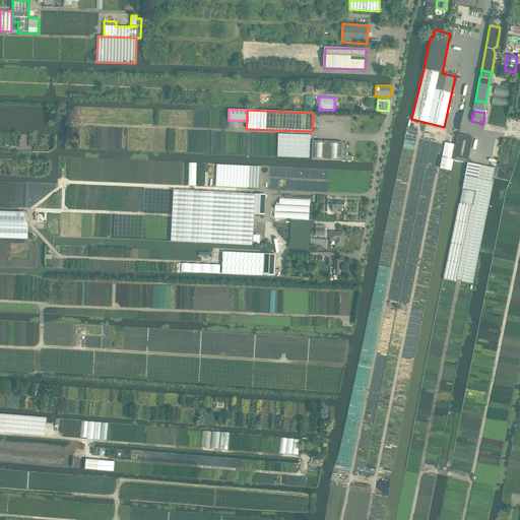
[(453,159),(468,163),(473,137),(458,134),(453,159)]
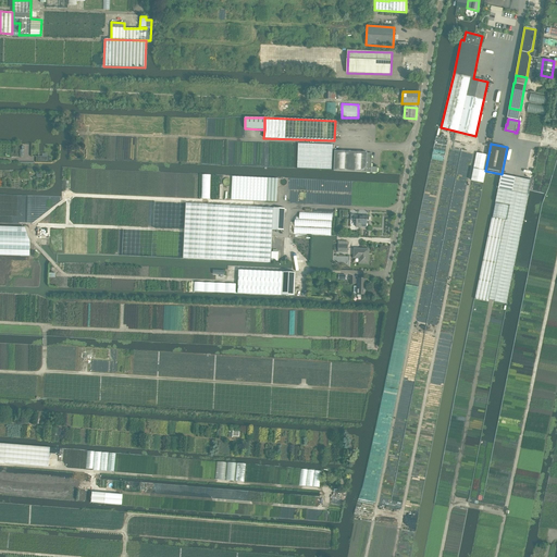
[(334,150),(334,170),(378,172),(378,168),(371,166),(372,153),(367,153),(367,152),(334,150)]
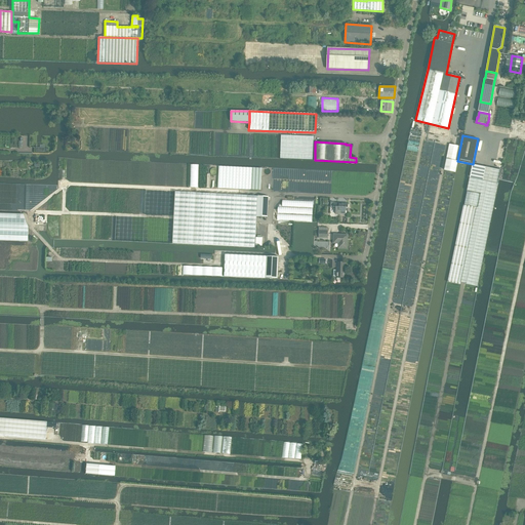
[(446,159),(444,170),(455,172),(457,161),(446,159)]
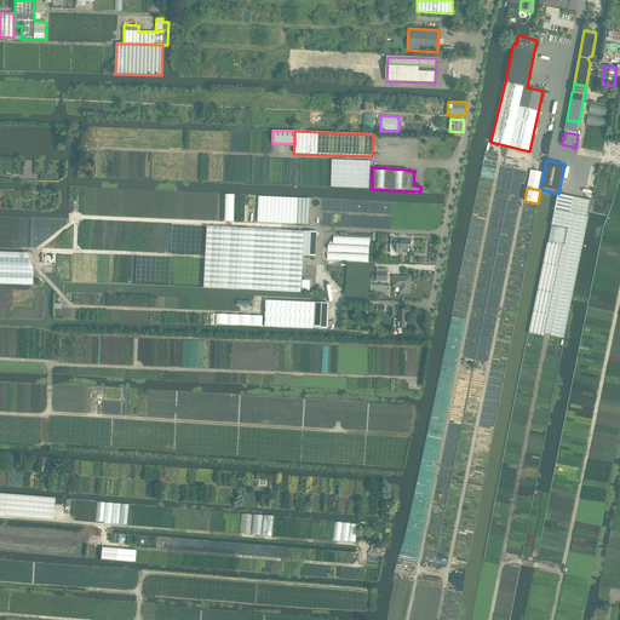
[(547,242),(528,333),(544,337),(544,334),(563,338),(589,214),(591,201),(557,194),(555,208),(551,224),(547,242)]
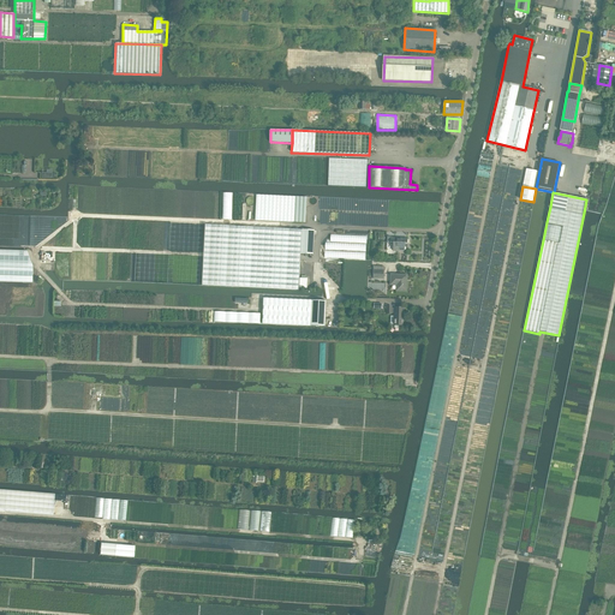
[(256,195),(255,220),(294,222),(296,197),(256,195)]
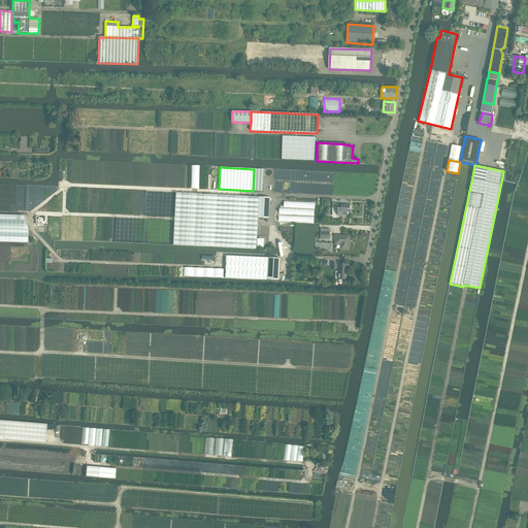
[(254,169),(253,191),(262,191),(263,170),(263,169),(254,169)]
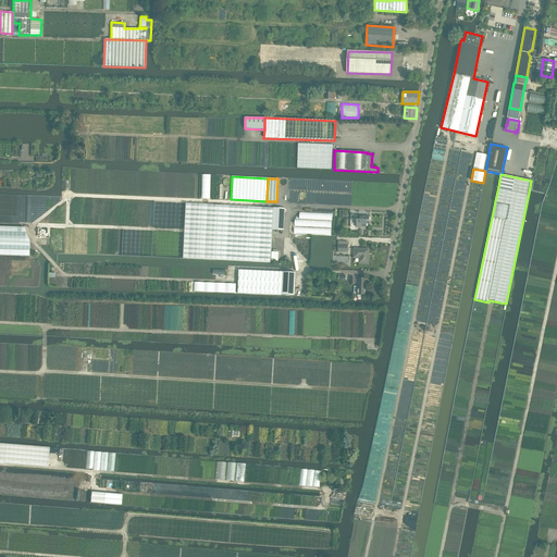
[(185,233),(183,258),(215,259),(218,234),(219,206),(186,203),(185,233)]
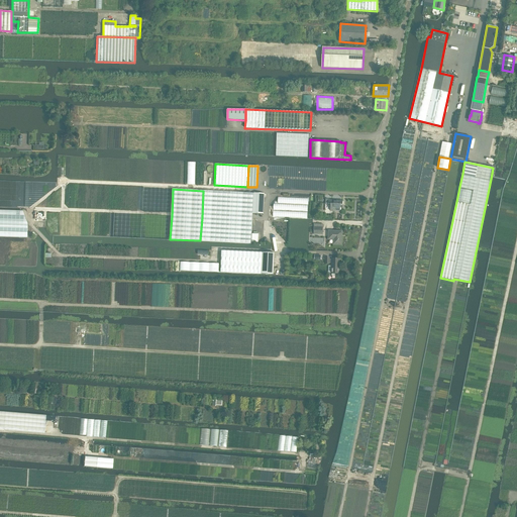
[(203,191),(200,240),(250,243),(252,213),(253,194),(203,191)]
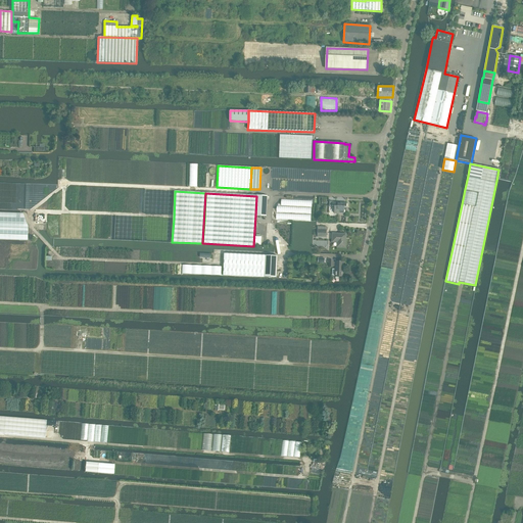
[(256,196),(255,216),(267,217),(268,196),(257,195),(256,196)]
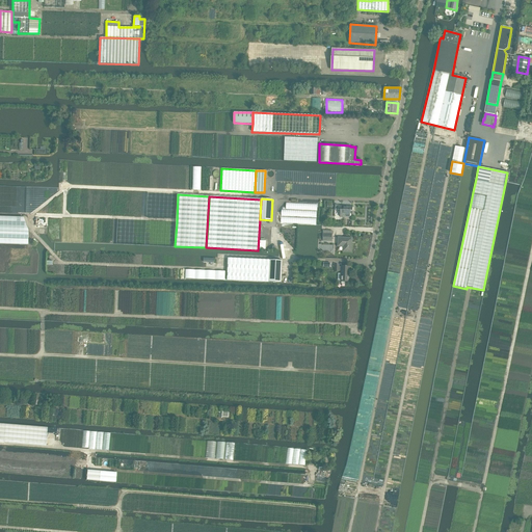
[(353,207),(338,206),(338,210),(340,210),(340,216),(350,217),(350,211),(352,211),(353,207)]
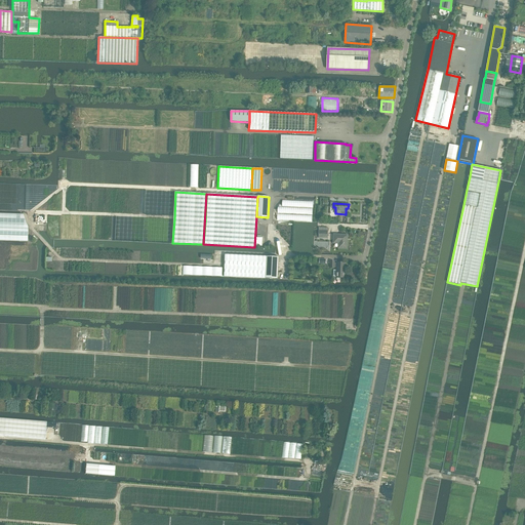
[(0,240),(28,241),(28,228),(23,214),(0,213),(0,240)]
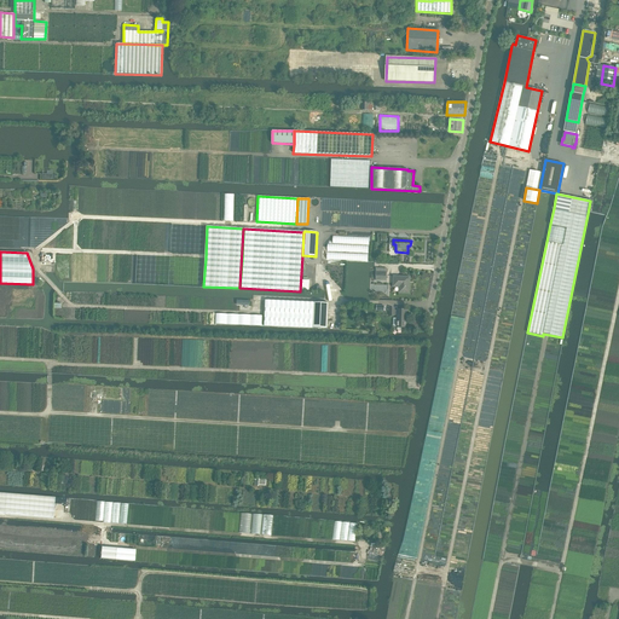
[(401,287),(400,293),(409,293),(409,277),(393,277),(393,285),(401,287)]
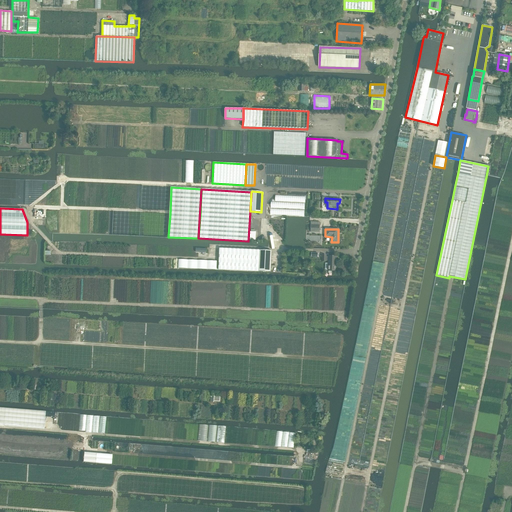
[(219,248),(218,269),(259,271),(260,250),(219,248)]
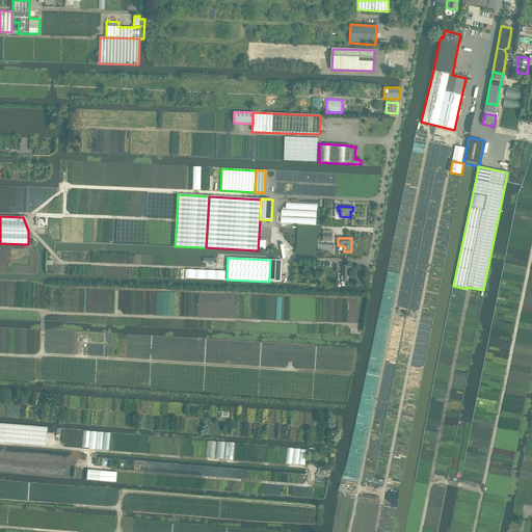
[(270,260),(269,282),(282,283),(283,261),(270,260)]
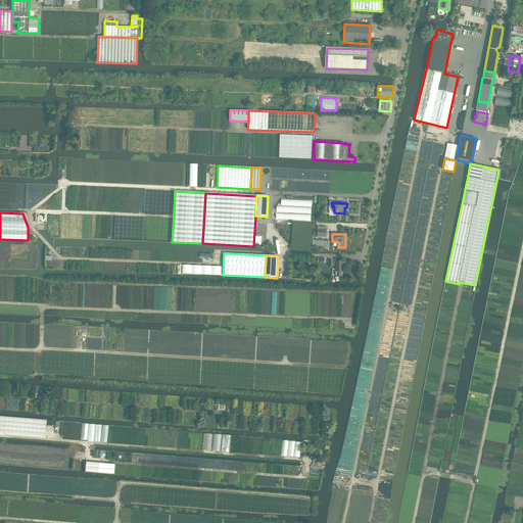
[(335,267),(335,276),(343,277),(343,262),(335,262),(335,263),(333,263),(333,260),(329,260),(329,267),(333,267),(335,267)]
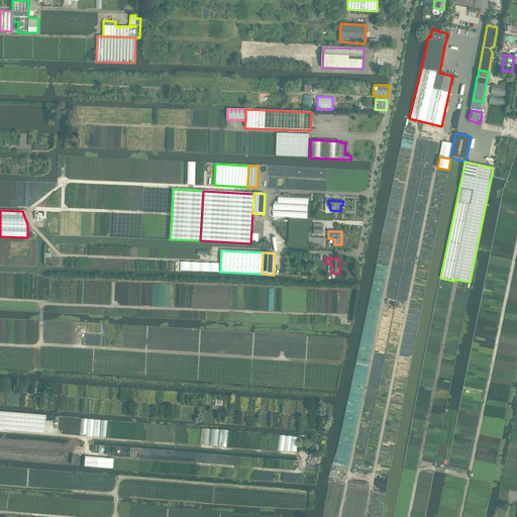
[(0,429),(44,433),(45,415),(0,411),(0,429)]
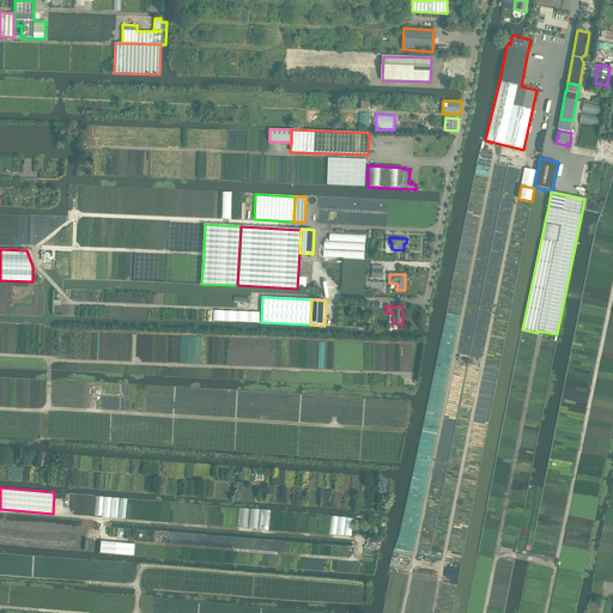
[(54,503),(64,504),(65,497),(65,495),(55,493),(54,503)]
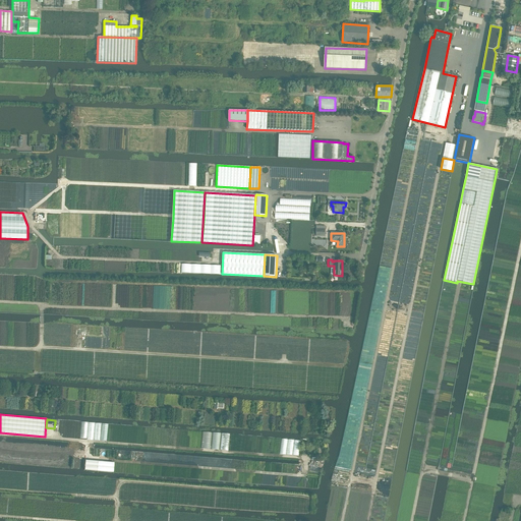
[(85,460),(84,470),(113,472),(114,462),(85,460)]
